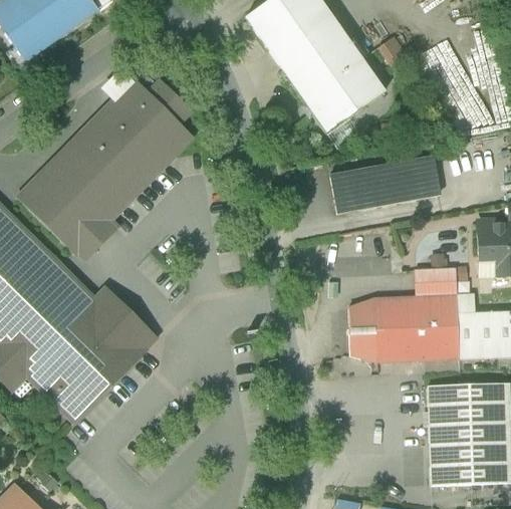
[(3,0),(0,2),(0,23),(26,59),(97,8),(91,0),(3,0)]
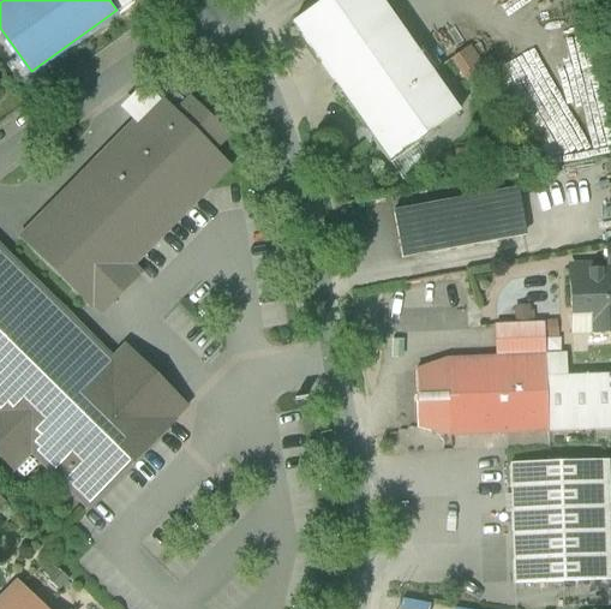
[(360,0),(337,17),(325,0),(321,0),(294,18),(349,96),(418,47),(384,0),(360,0)]
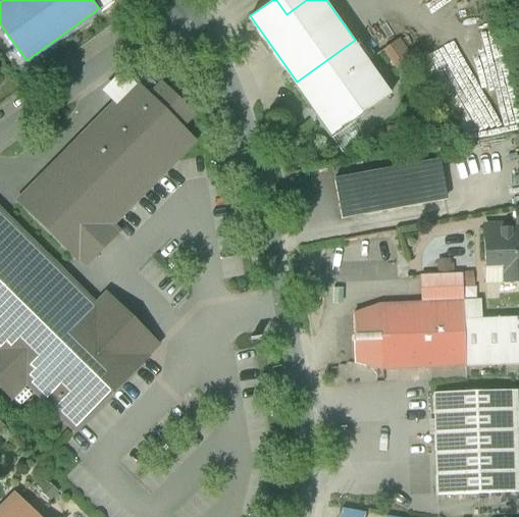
[(297,82),(296,82),(332,134),(392,92),(355,40),(297,82)]
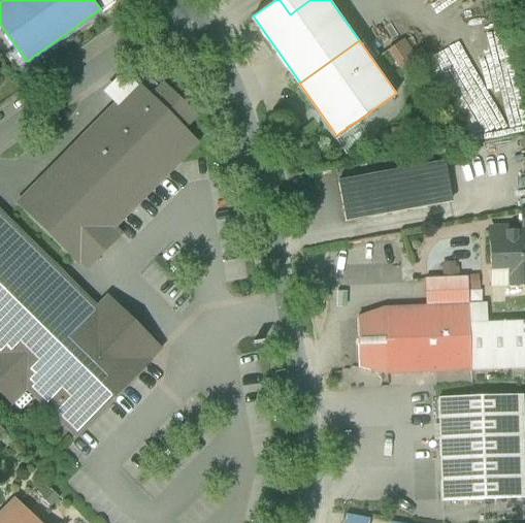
[(119,103),(22,201),(87,265),(121,230),(115,224),(197,140),(183,127),(195,115),(165,85),(153,96),(125,69),(105,90),(119,103)]
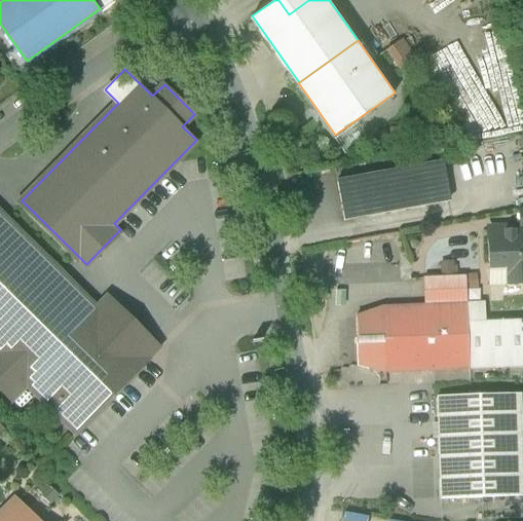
[(442,158),(339,177),(346,218),(449,199),(442,158)]
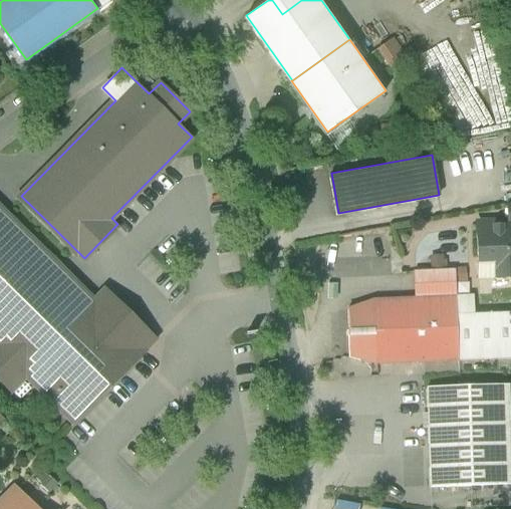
[(93,296),(0,204),(0,374),(13,389),(27,374),(75,422),(159,337),(105,284),(93,296)]
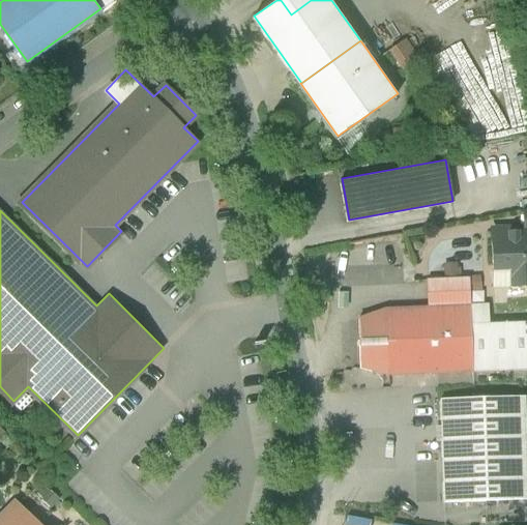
[(520,228),(493,229),(494,269),(510,268),(511,284),(526,283),(526,224),(523,224),(520,228)]
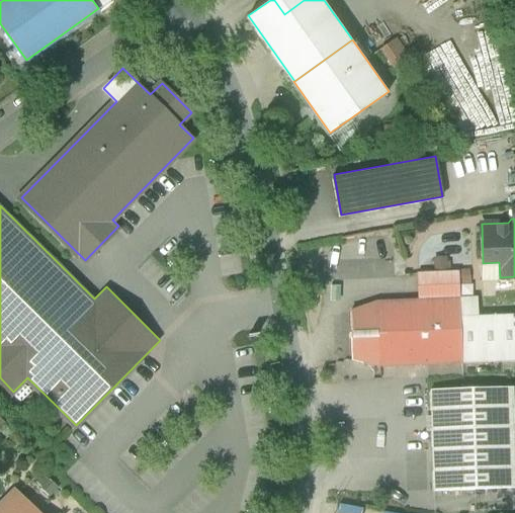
[(460,268),(418,270),(419,297),(461,295),(460,268)]
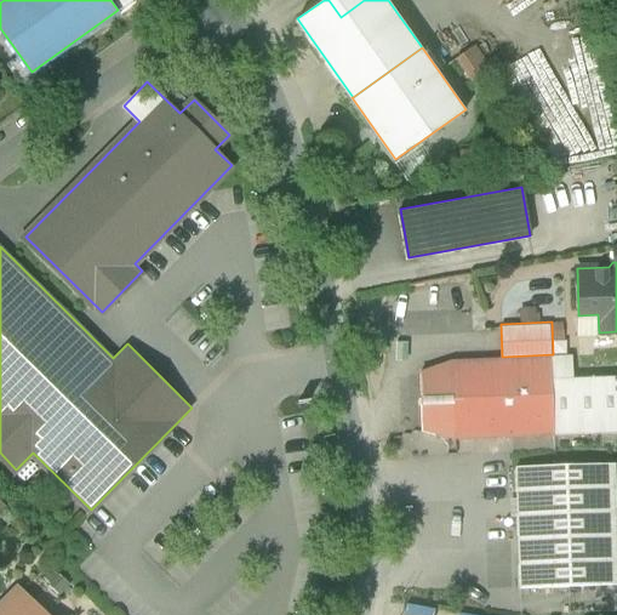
[(502,357),(452,359),(422,369),(424,427),(456,436),(555,432),(555,431),(553,354),(502,357)]
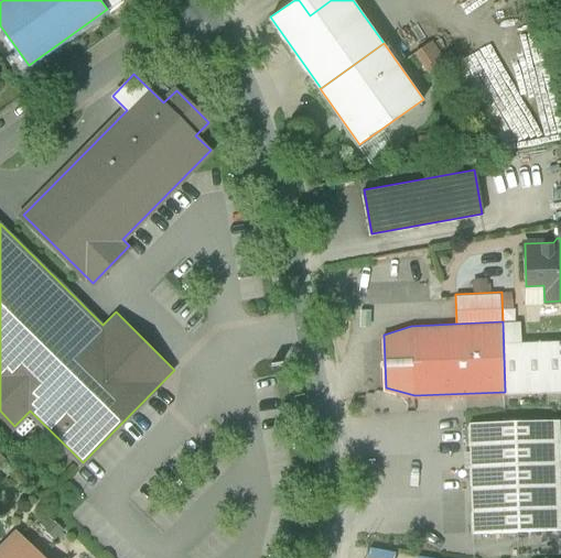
[(521,321),(503,321),(505,391),(560,387),(560,339),(522,341),(521,321)]
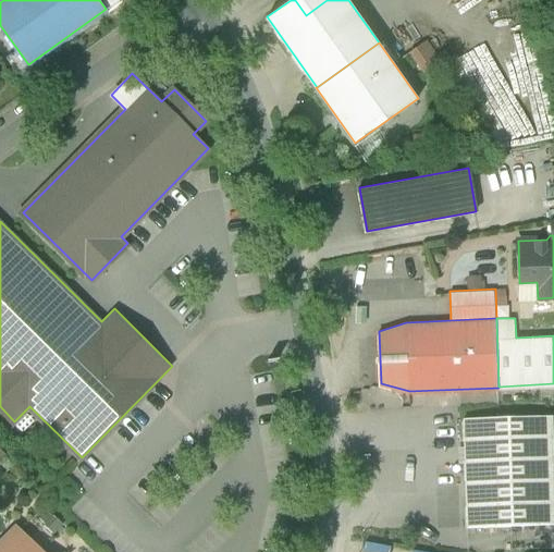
[(553,414),(465,417),(466,445),(466,453),(466,462),(468,526),(553,523),(553,414)]
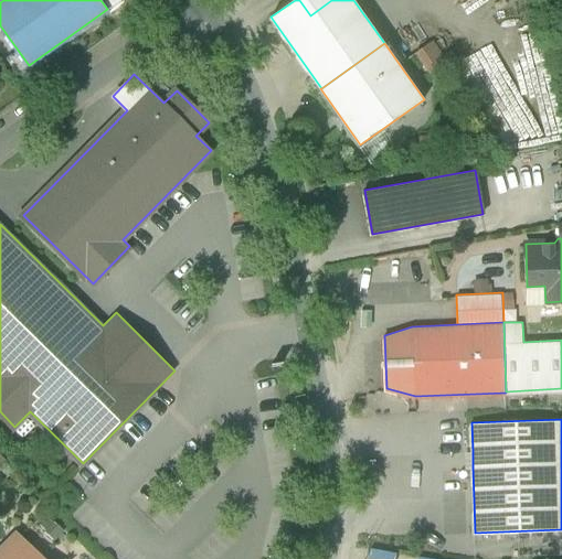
[(42,558),(18,535),(0,552),(0,558),(42,558)]
